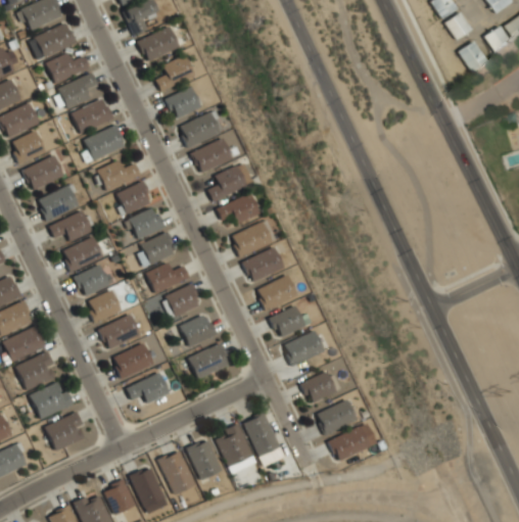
[(40,0),(17,11),(28,32),(63,14),(56,0),(40,0)]
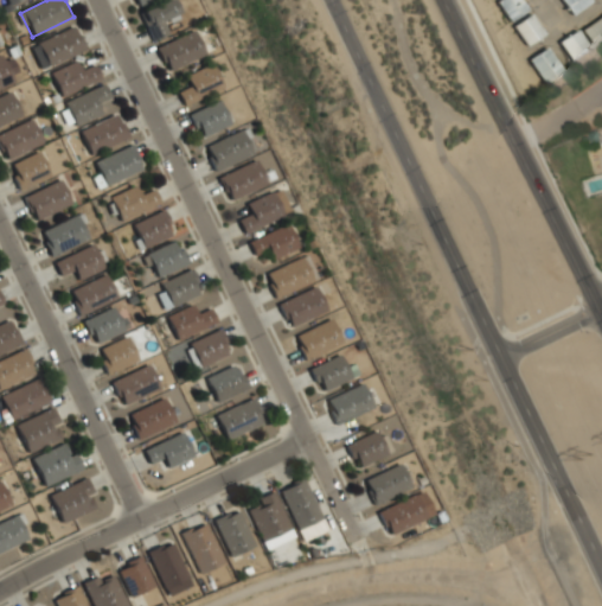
[(155,40),(175,31),(171,21),(181,17),(173,0),(168,0),(142,13),(155,40)]
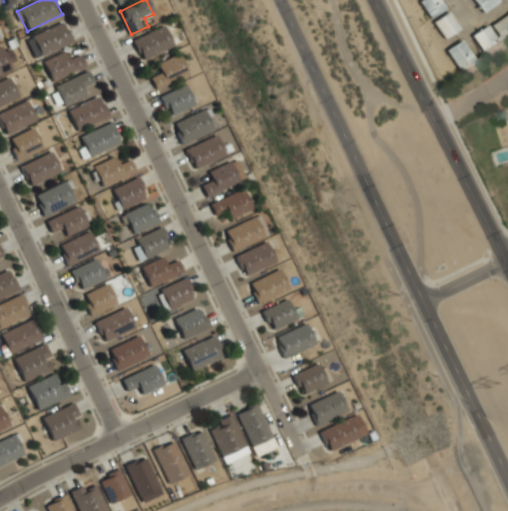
[(443,0),(424,0),(422,2),(435,21),(451,10),(443,0)]
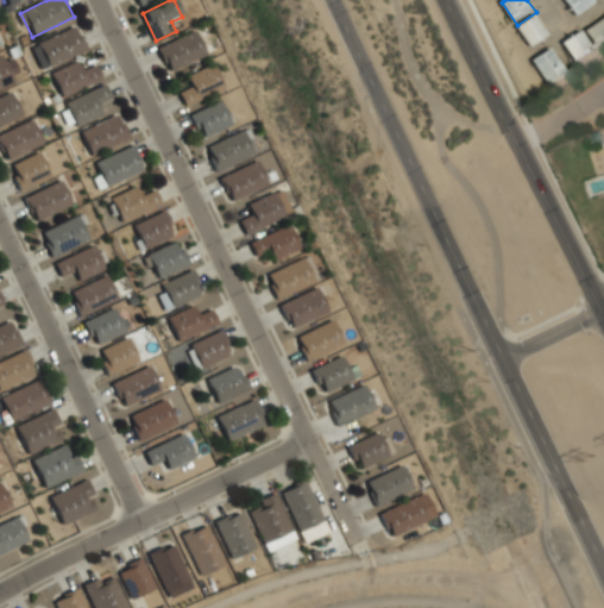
[(597,0),(566,0),(578,17),(599,2),(597,0)]
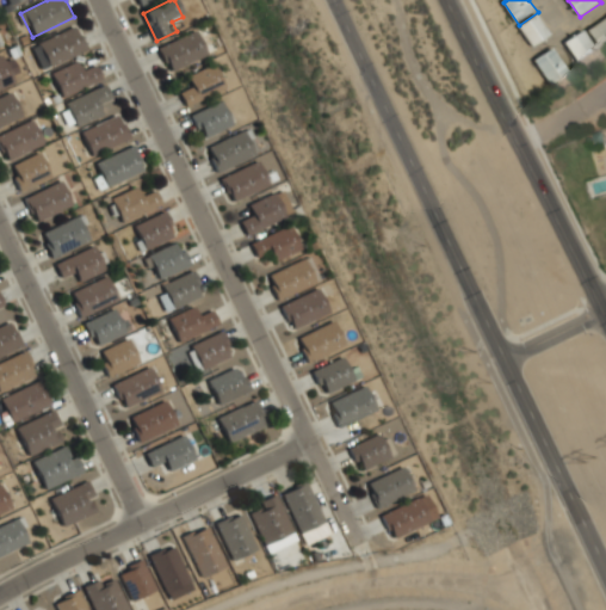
[(539,14),(520,28),(535,48),(554,35),(539,14)]
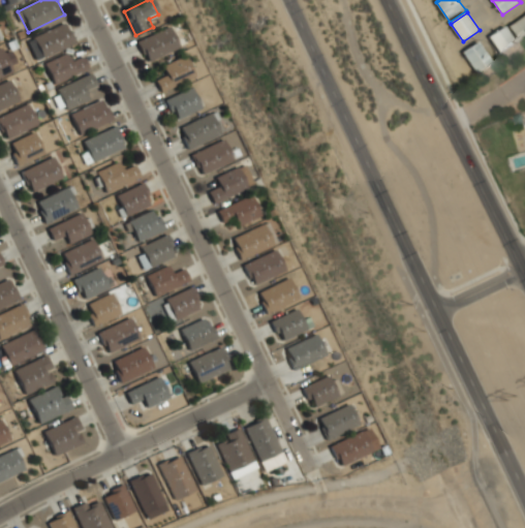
[(510,27),(524,16),(524,42),(522,44),(510,27)]
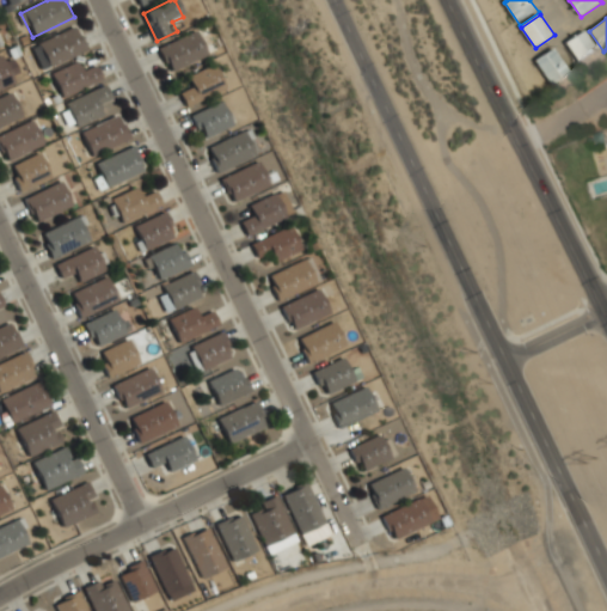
[(89,50),(79,26),(41,42),(51,66),(89,50)]
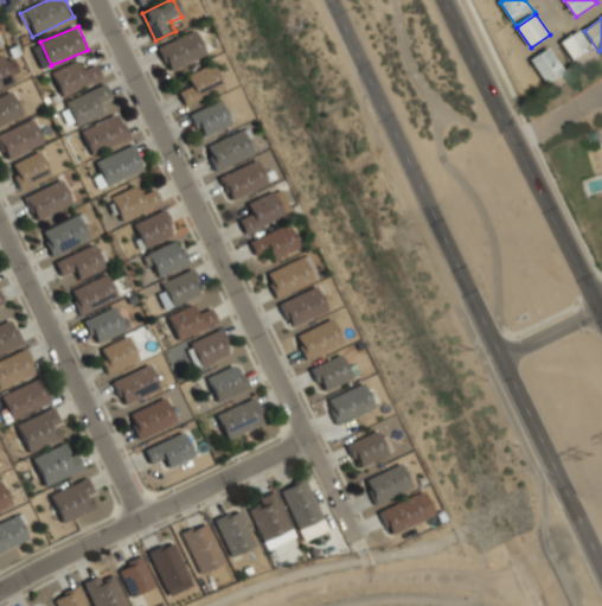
[(207,52),(196,30),(159,49),(171,71),(207,52)]
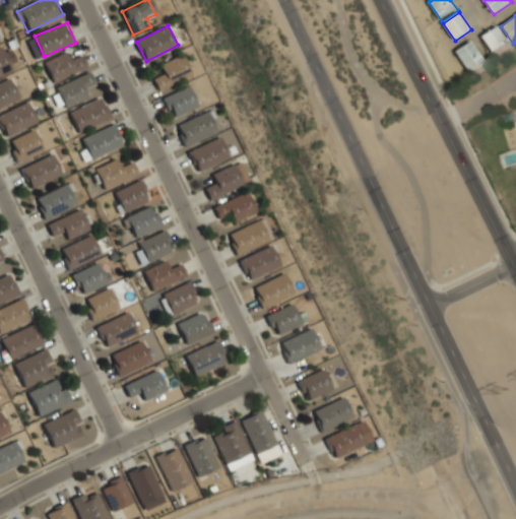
[(481,37),(497,25),(510,45),(495,56),(481,37)]
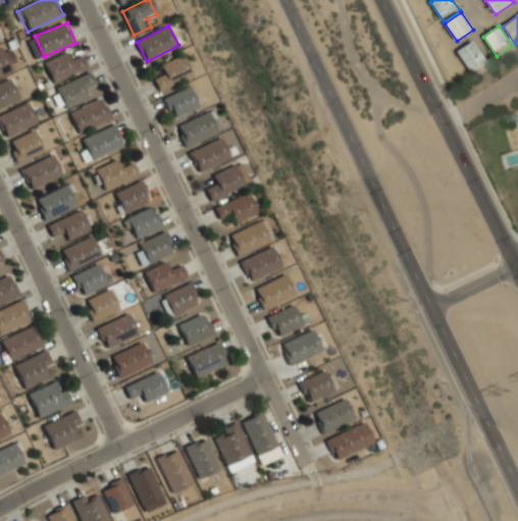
[(473,41),(457,52),(473,75),(489,63),(473,41)]
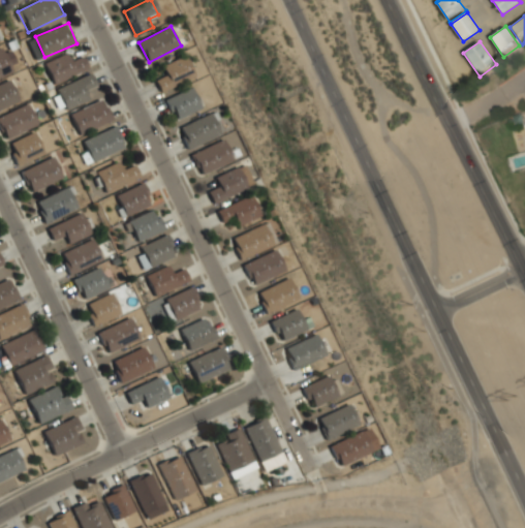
[(0,79),(13,72),(3,48),(0,49),(0,79)]
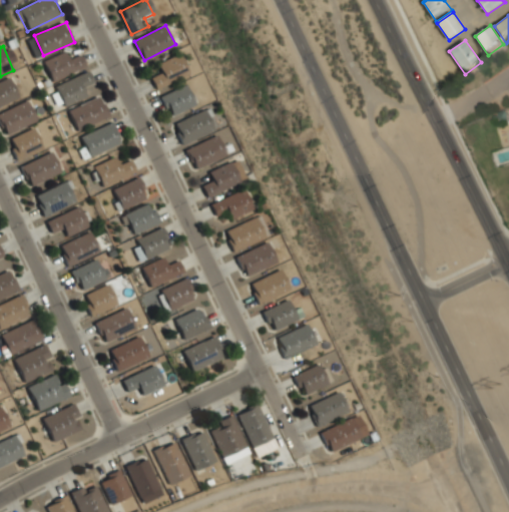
[(82,55),(71,60),(67,51),(45,61),(55,82),(87,66),(82,55)]
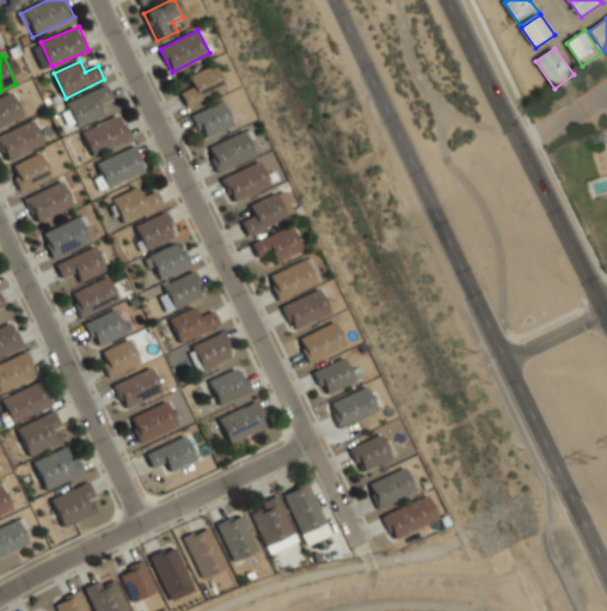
[(189,78),(194,87),(182,93),(189,107),(226,86),(214,63),(189,78)]
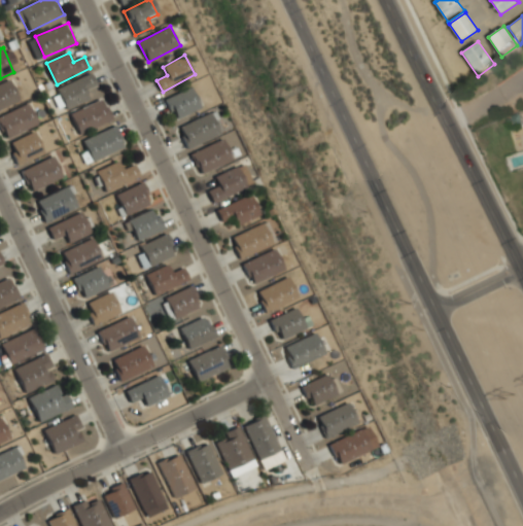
[(98,84),(92,73),(58,90),(68,110),(93,98),(89,90),(98,84)]
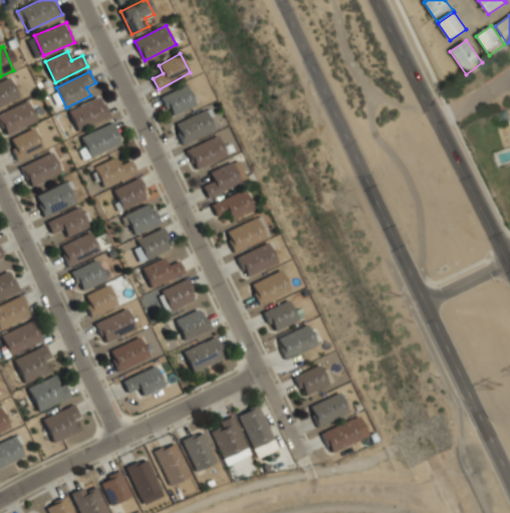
[(0,105),(19,97),(11,77),(0,81),(0,105)]
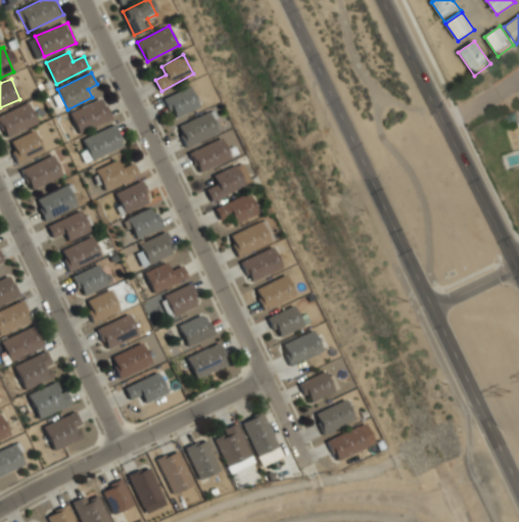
[(173,117),(200,108),(193,87),(164,97),(173,117)]
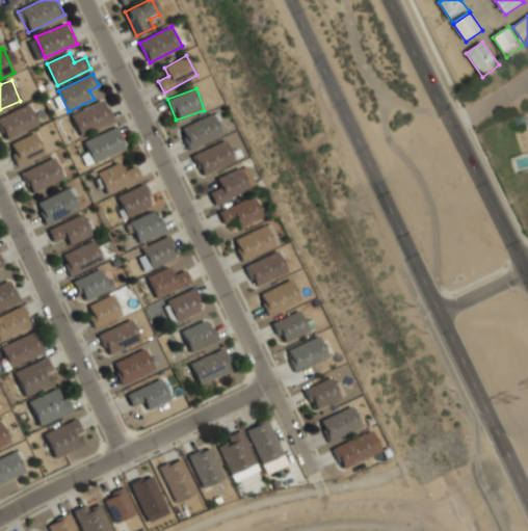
[(72,114),(82,136),(114,121),(104,100),(72,114)]
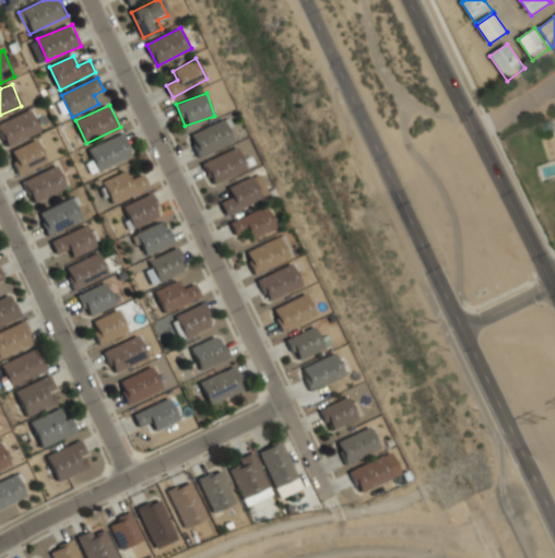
[(0,123),(0,132),(7,147),(42,132),(31,109),(0,123)]
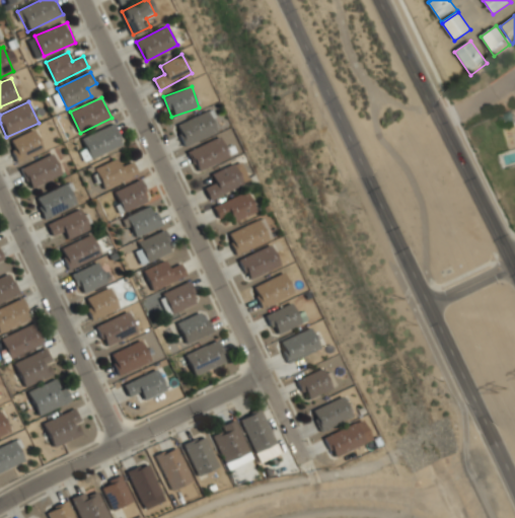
[(177,125),(187,146),(223,129),(214,108),(177,125)]
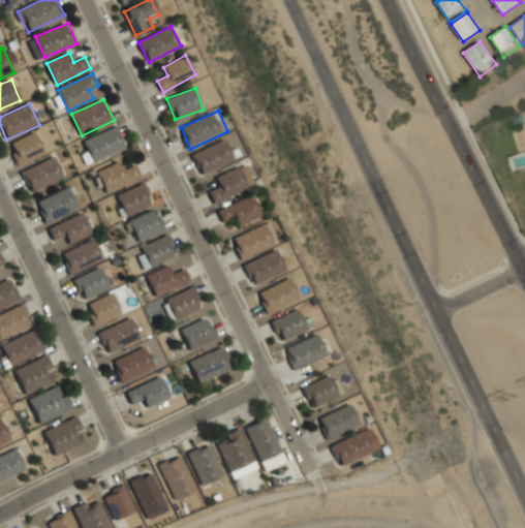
[(126,147),(117,126),(83,142),(92,162),(126,147)]
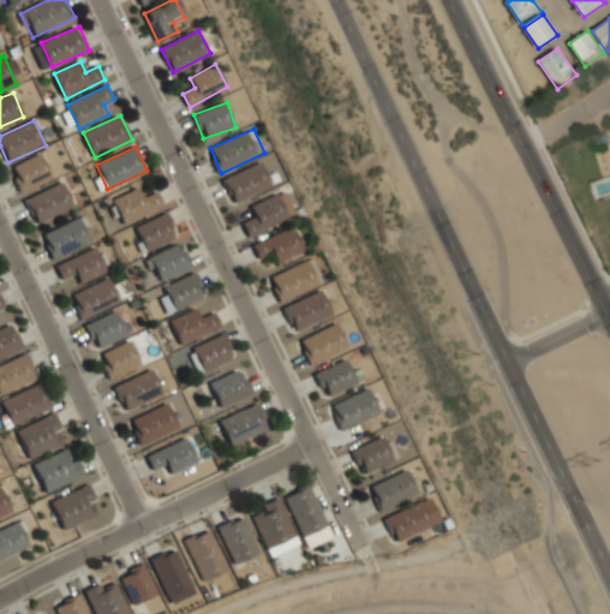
[(22,192),(55,179),(45,153),(11,167),(22,192)]
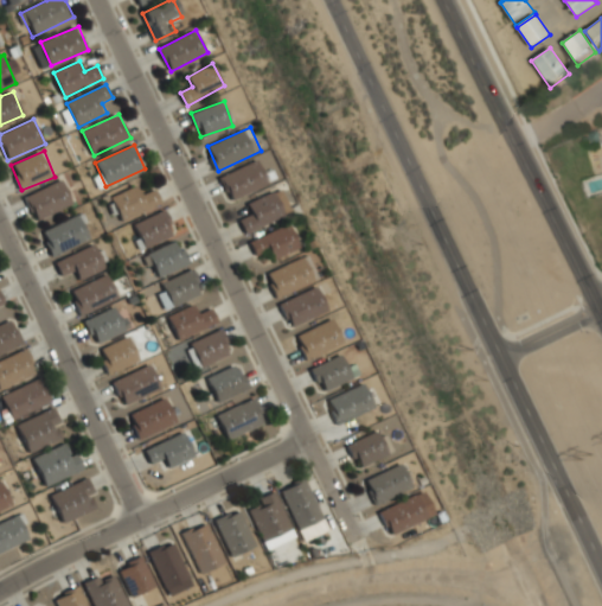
[(269,185),(258,160),(222,176),(231,201),(269,185)]
